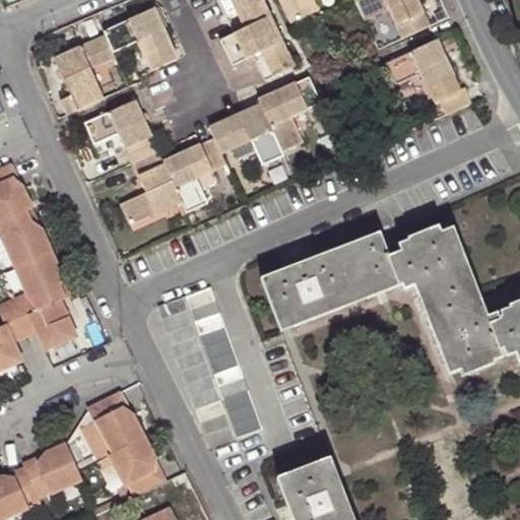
[(296,67),(264,0),(233,0),(246,27),(236,33),(247,58),(253,56),(264,81),(296,67)]
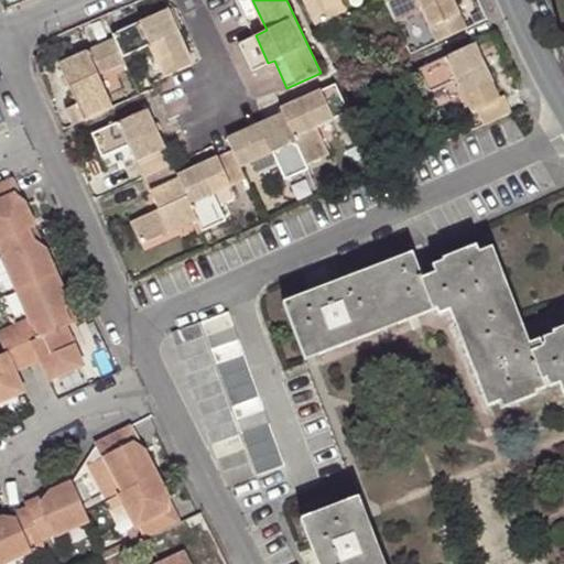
[(303,0),(314,23),(338,12),(331,0),(303,0)]
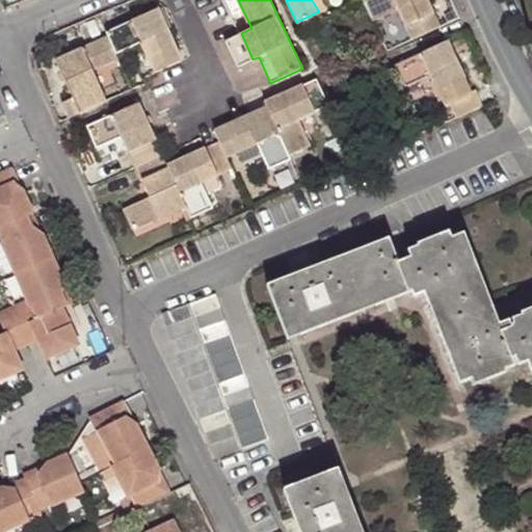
[(411,38),(437,27),(425,0),(364,0),(374,21),(398,9),(411,38)]
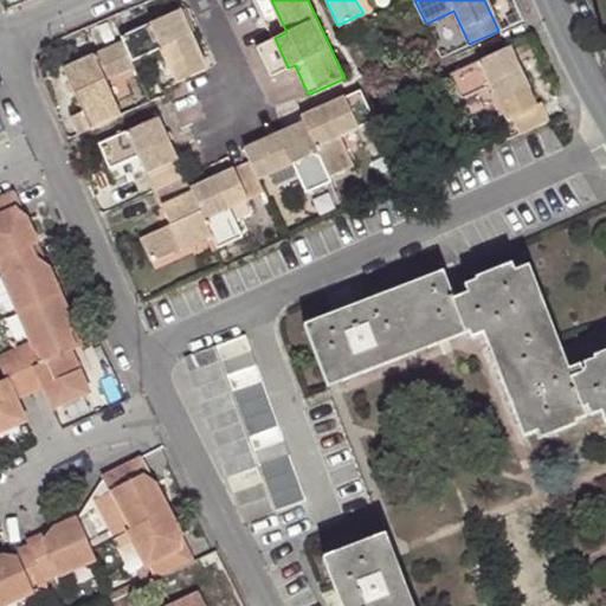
[(122,36),(124,42),(133,63),(162,47),(179,83),(194,76),(207,69),(180,10),(122,36)]
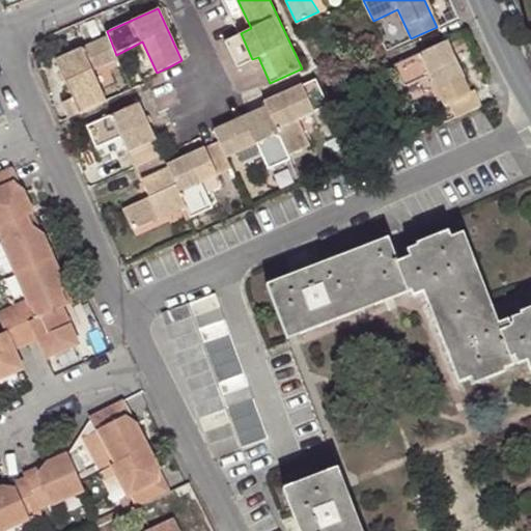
[(241,33),(236,34),(226,40),(236,66),(252,59),(241,33)]
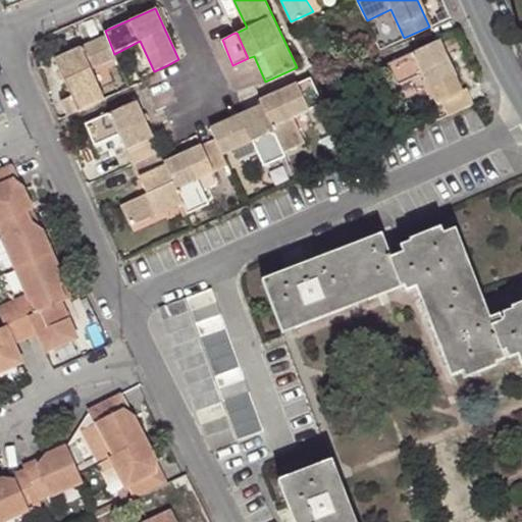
[(60,101),(68,116),(106,99),(93,68),(116,58),(114,54),(107,36),(56,59),(72,96),(60,101)]
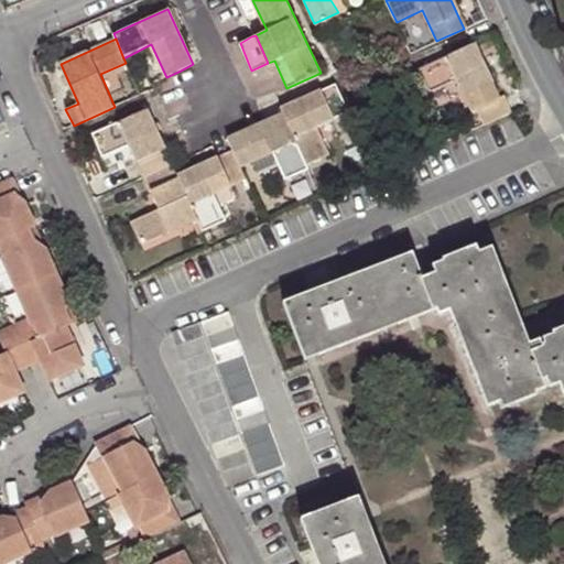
[(475,42),(420,67),(429,89),(456,76),(470,108),(475,107),(481,123),(511,110),(503,94),(499,96),(475,42)]
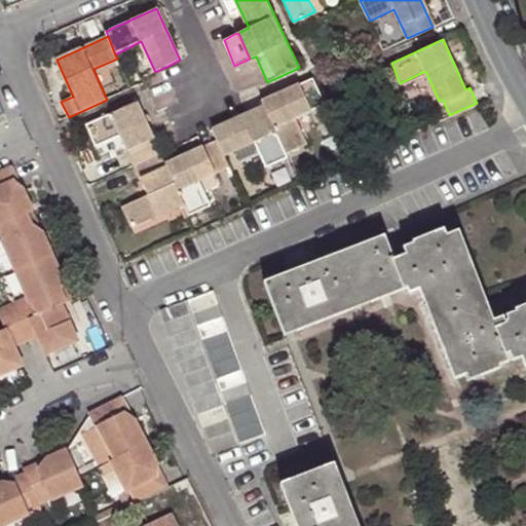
[(263,100),(265,105),(287,152),(307,142),(297,116),(327,103),(314,77),(263,100)]
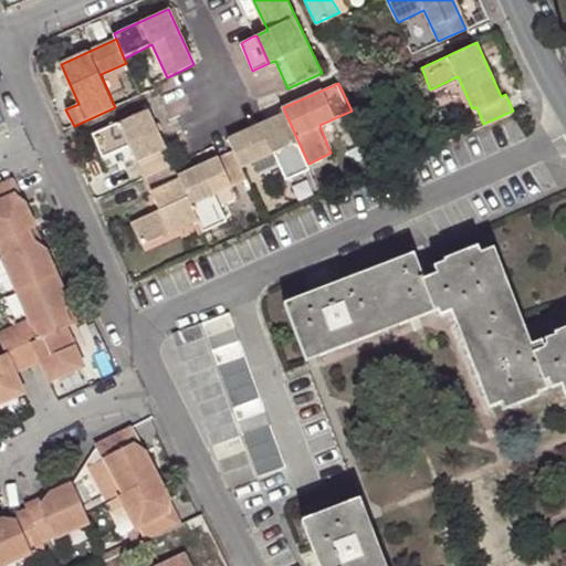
[(143,178),(173,165),(148,109),(91,135),(101,159),(128,147),(143,178)]
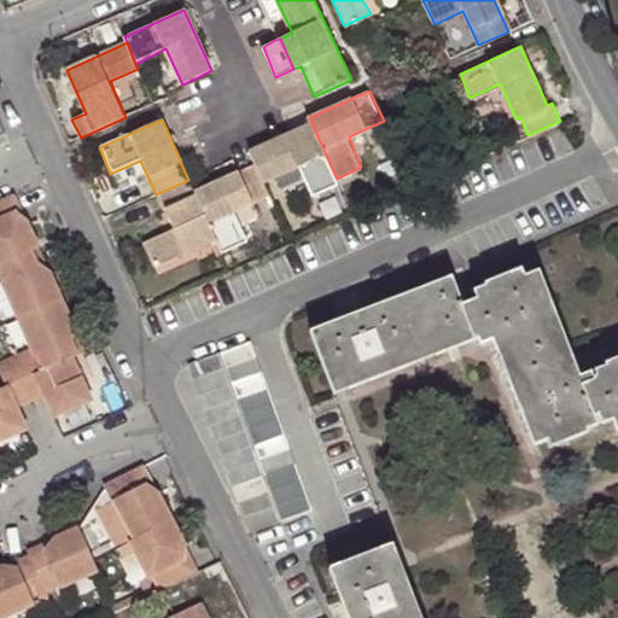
[(312,123),(284,135),(250,151),(256,167),(263,180),(297,164),(312,196),(338,182),(337,179),(312,123)]
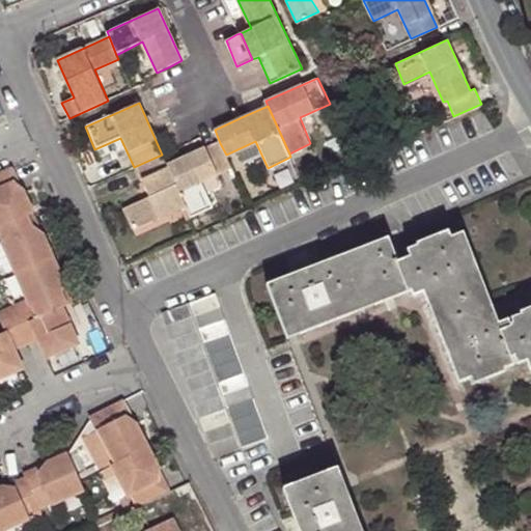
[(220,143),(205,149),(168,166),(186,206),(191,217),(214,206),(203,180),(231,168),(226,155),(220,143)]
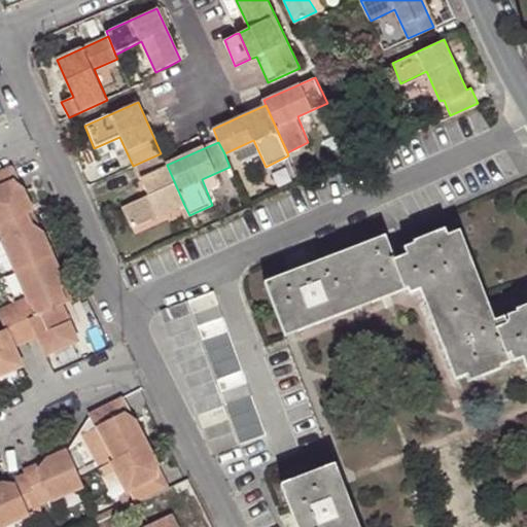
[(184,205),(167,165),(161,153),(133,166),(147,196),(121,207),(130,229),(184,205)]
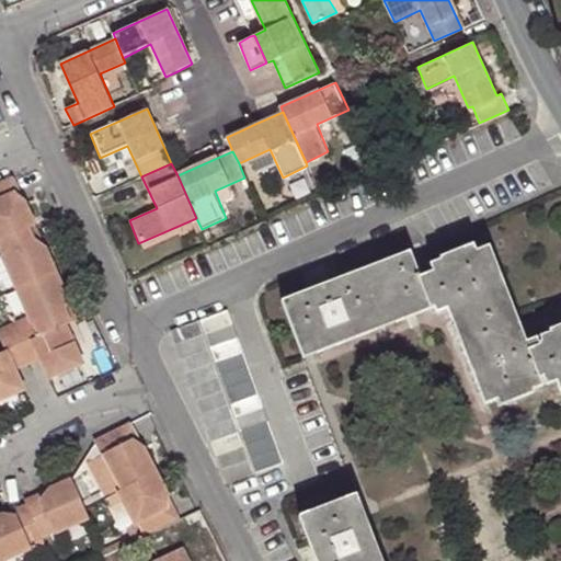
[(18,212),(22,199),(12,176),(0,181),(0,239),(2,244),(35,230),(32,224),(24,227),(18,212)]
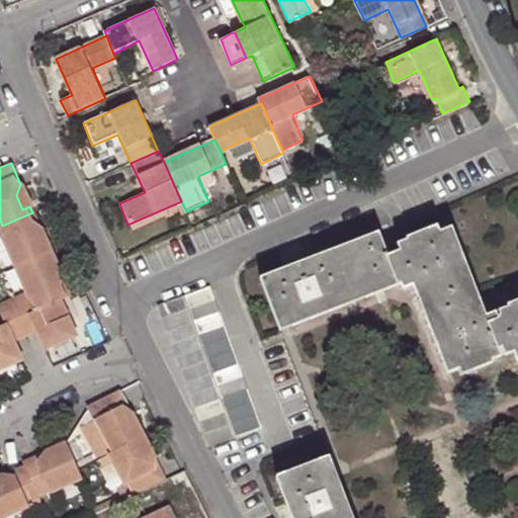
[(29,206),(20,184),(16,195),(22,209),(29,206)]
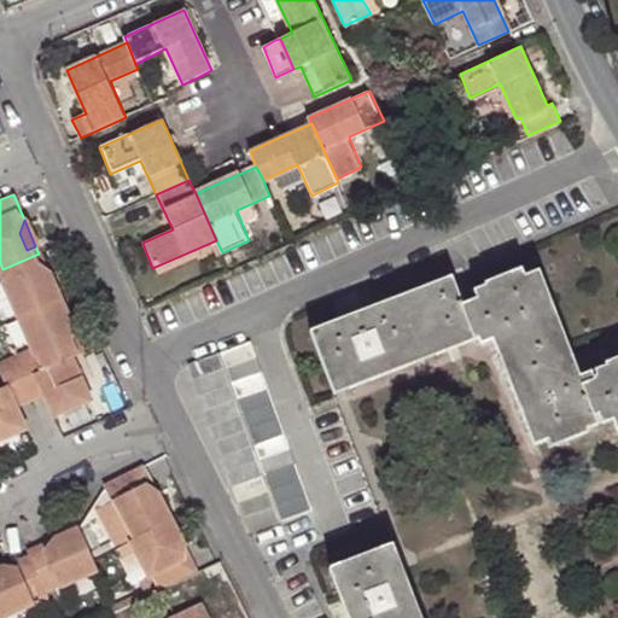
[(39,254),(3,269),(6,278),(1,280),(17,318),(50,303),(42,286),(47,270),(39,254)]
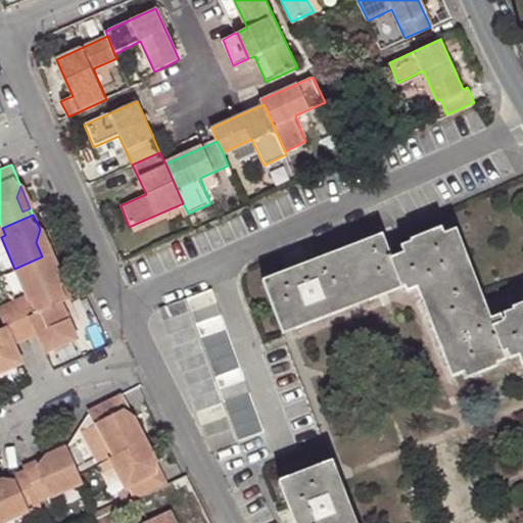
[(50,253),(40,229),(36,242),(42,256),(50,253)]
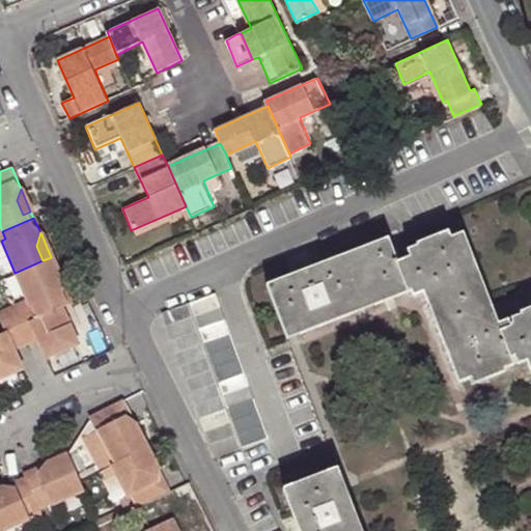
[(404,256),(395,259),(408,291),(420,287),(440,342),(499,320),(468,234),(404,256)]
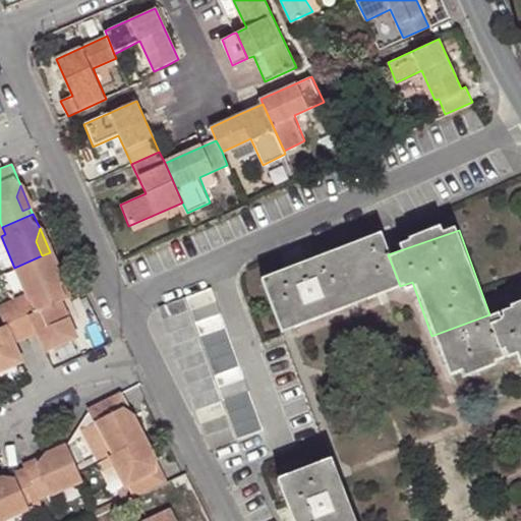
[(308,261),(262,278),(281,331),(400,286),(388,254),(380,233),(308,261)]
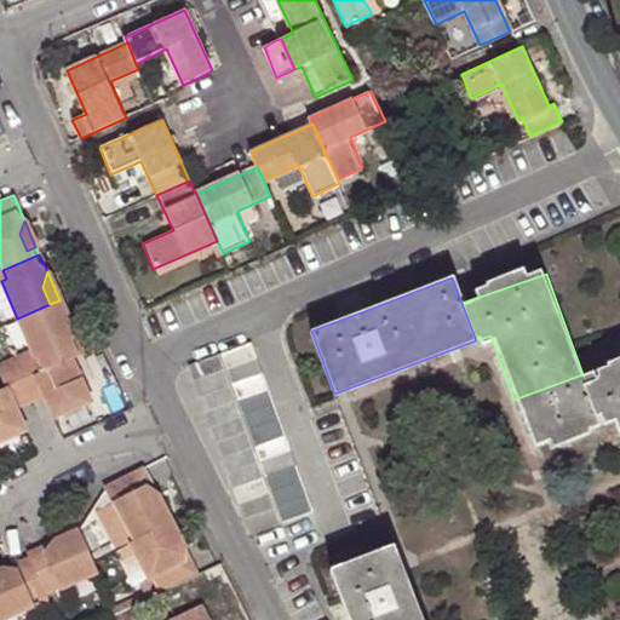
[(50,304),(17,319),(33,355),(41,375),(70,363),(75,361),(69,345),(72,329),(59,300),(50,304)]
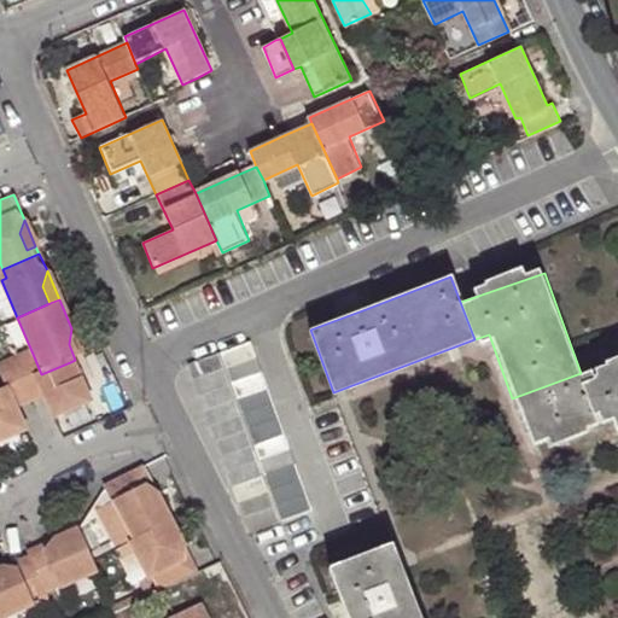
[(85,356),(71,328),(69,344),(75,360),(85,356)]
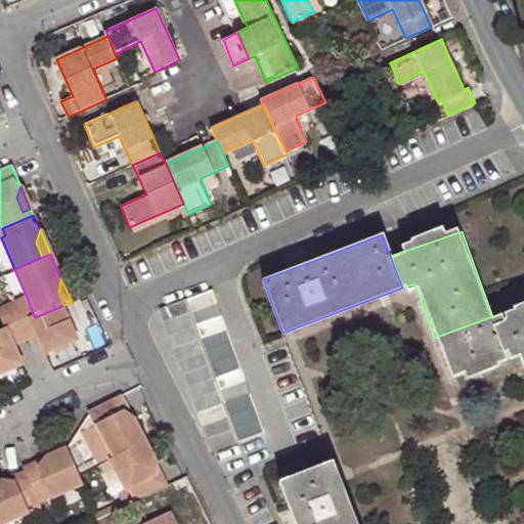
[(263,433),(213,290),(188,299),(237,442),(263,433)]
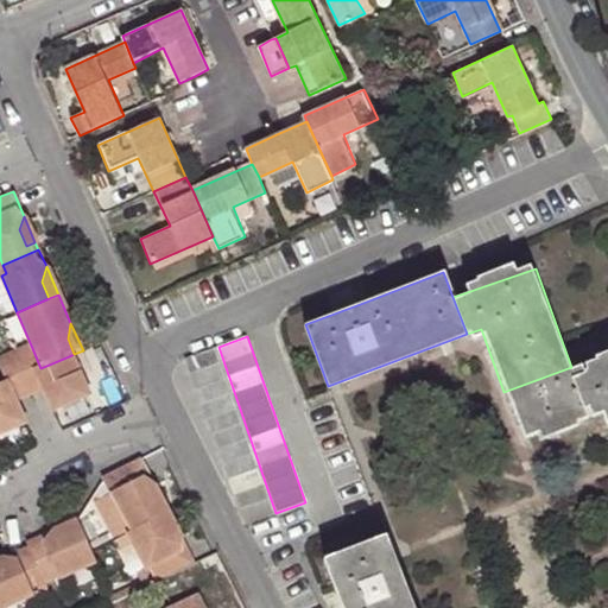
[(89,398),(69,356),(40,368),(32,348),(10,358),(24,388),(44,380),(49,390),(43,392),(52,415),(89,398)]
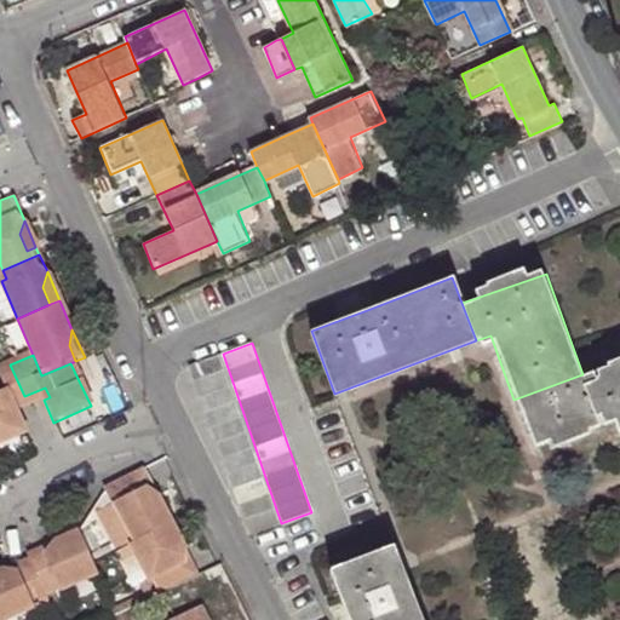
[(190,365),(251,535),(279,524),(220,355),(190,365)]
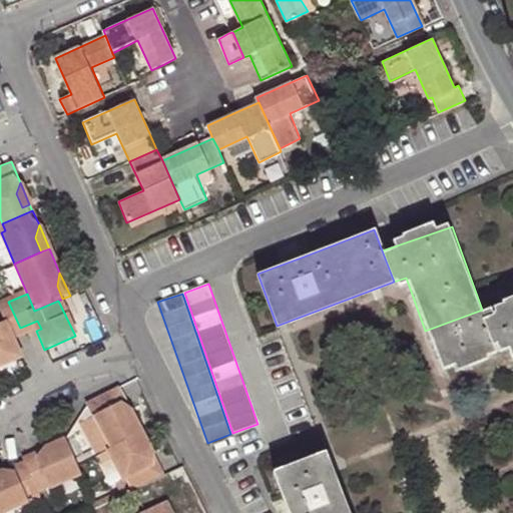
[(512,299),(494,306),(425,331),(444,384),(512,360),(512,299)]
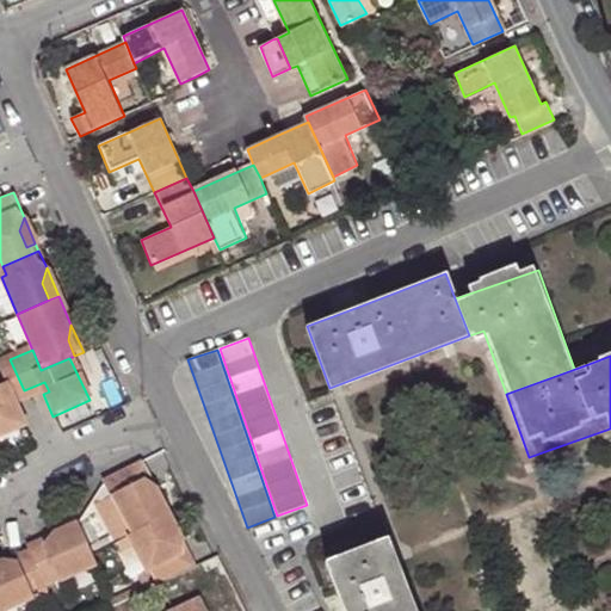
[(0,376),(4,387),(0,388),(0,438),(24,429),(14,406),(8,408),(4,400),(24,390),(10,359),(0,363),(0,376)]
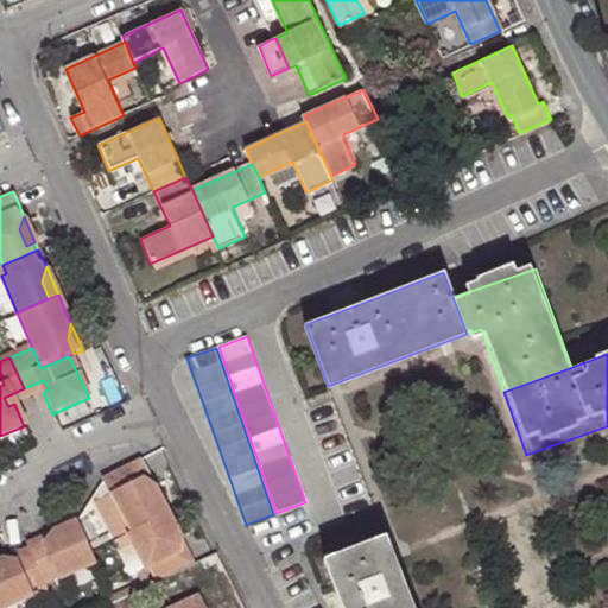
[(29,399),(43,392),(49,390),(44,380),(24,388),(29,399)]
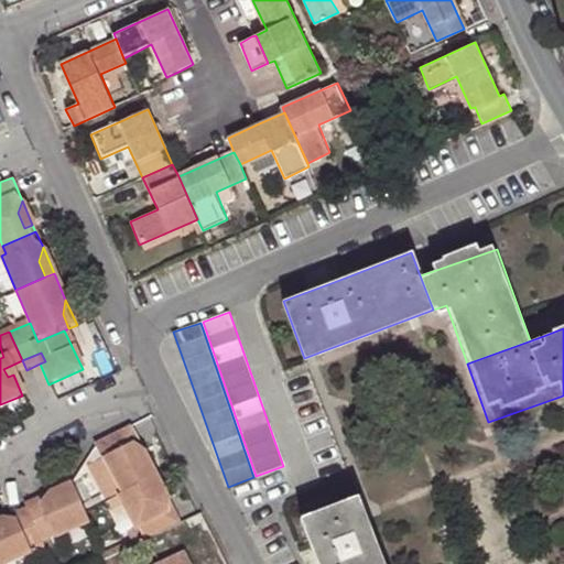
[(8,377),(13,375),(26,370),(22,360),(3,369),(8,377)]
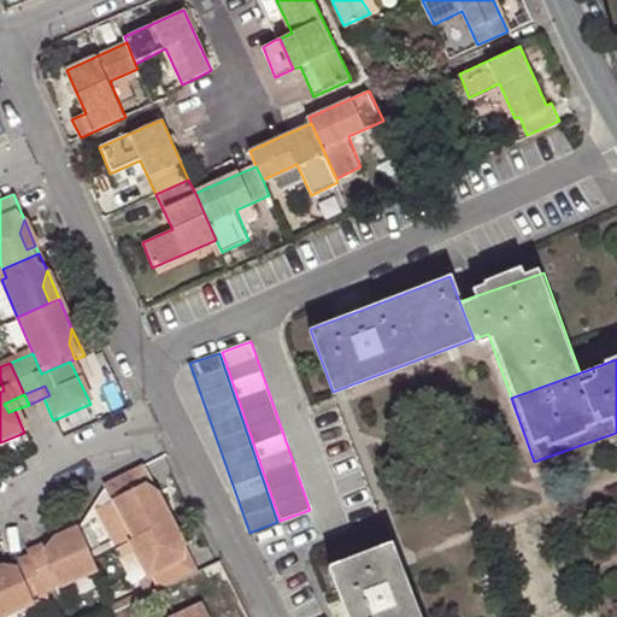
[(130,409),(127,397),(112,403),(117,413),(130,409)]
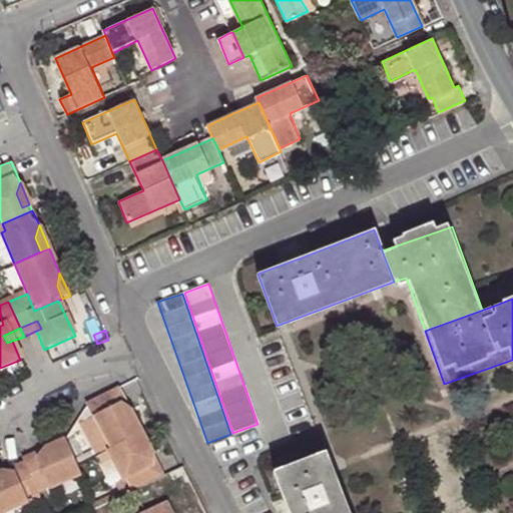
[(121,384),(114,387),(122,403),(132,407),(121,384)]
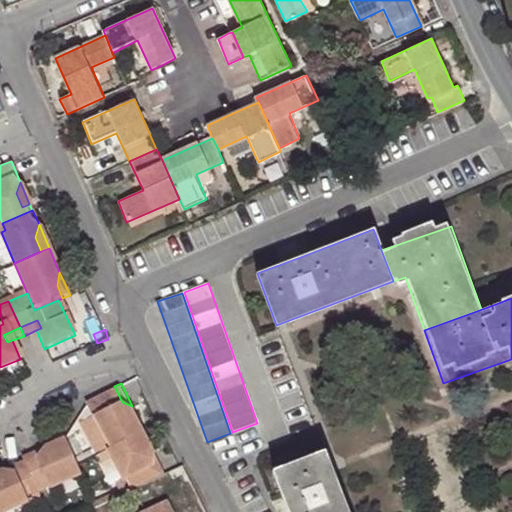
[(111,444),(143,430),(132,406),(122,402),(114,386),(84,401),(91,414),(95,412),(111,444)]
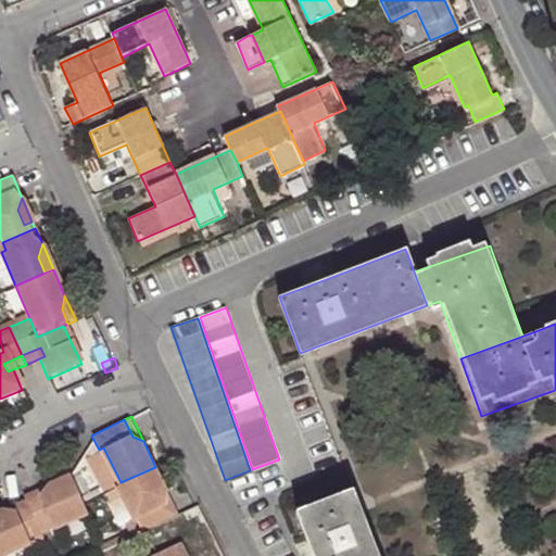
[(167,491),(155,467),(121,482),(117,484),(131,516),(135,515),(142,532),(173,519),(165,504),(167,491)]
